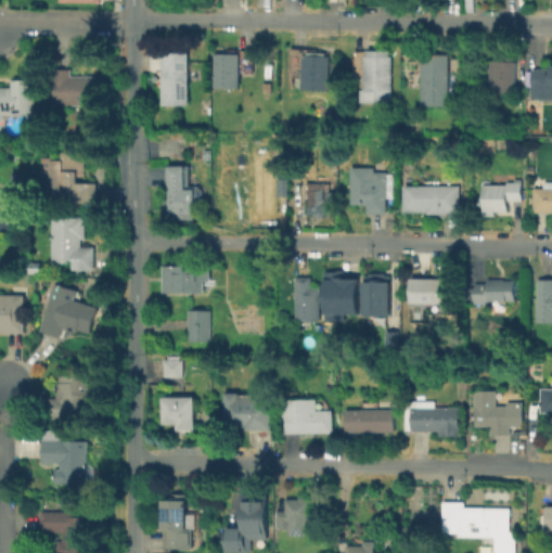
[(232,48),(232,55),(251,55),(249,76),(238,75),(238,89),(212,88),(213,54),(217,54),(217,48),(232,48)]
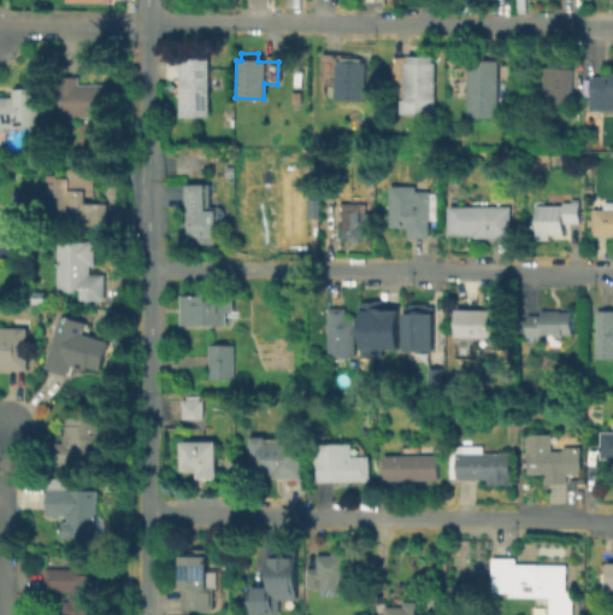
[(207,60),(207,118),(178,118),(178,60),(207,60)]
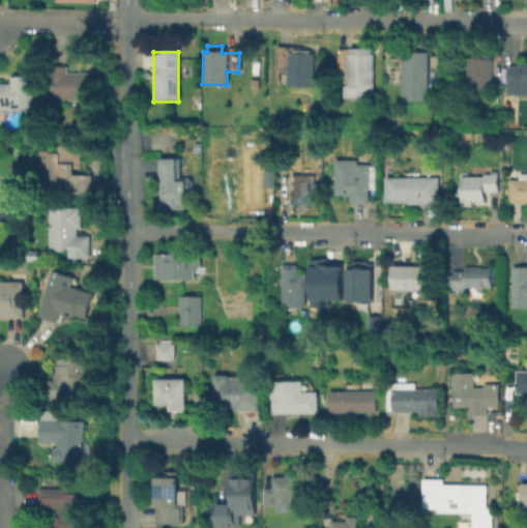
[(426,54),(426,101),(399,101),(400,53),(426,54)]
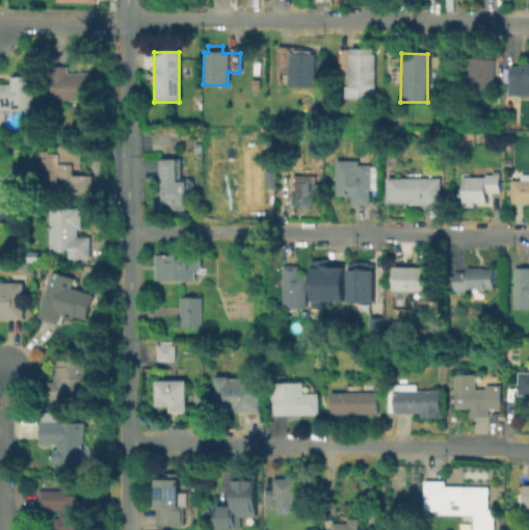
[(313,56),(312,88),(288,87),(289,74),(276,73),(276,54),(313,56)]
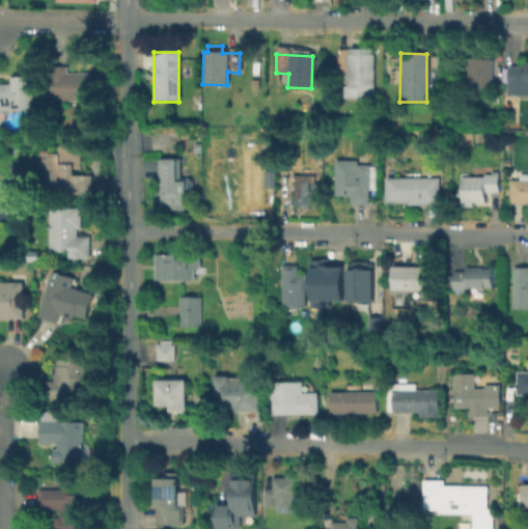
[(373,56),(373,88),(348,88),(348,74),(335,74),(335,56),(373,56)]
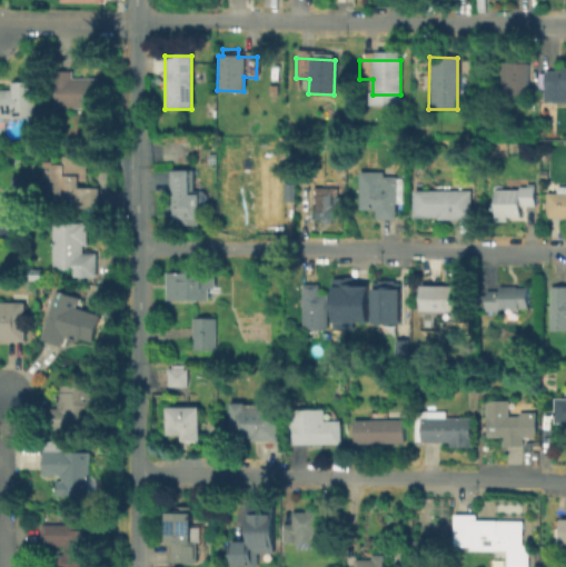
[(528,65),(527,97),(515,97),(515,87),(500,86),(502,63),(528,65)]
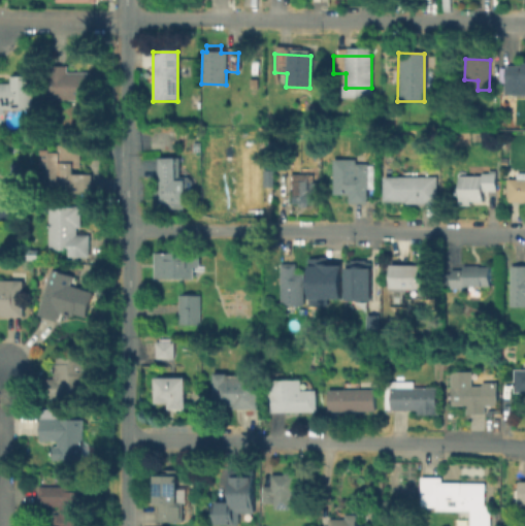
[(524,64),(524,96),(503,96),(502,85),(504,85),(505,67),(520,67),(520,64),(524,64)]
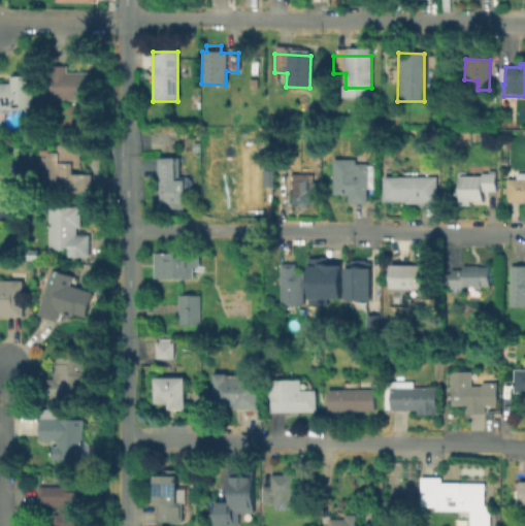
[(89,73),(89,102),(46,102),(46,67),(65,67),(66,73),(89,73)]
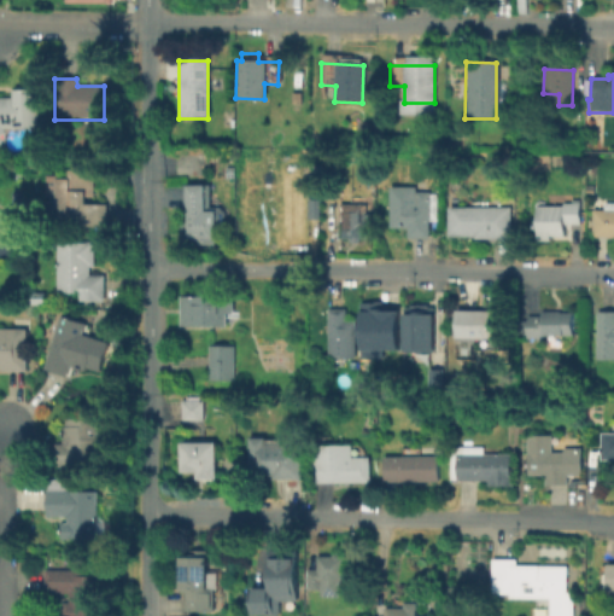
[(0,99),(7,99),(7,92),(33,92),(34,131),(0,132),(0,135),(0,99)]
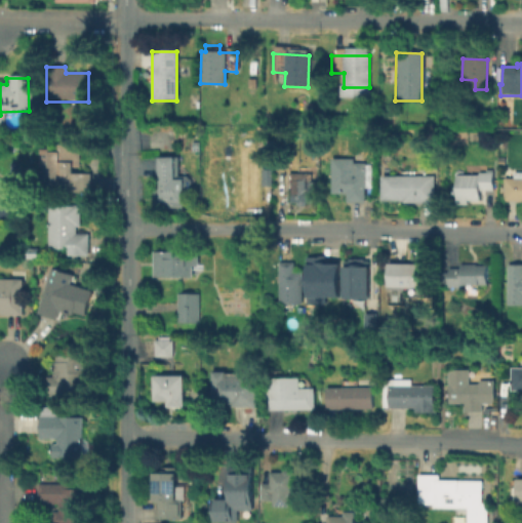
[(29,144),(21,144),(21,135),(29,135),(29,144)]
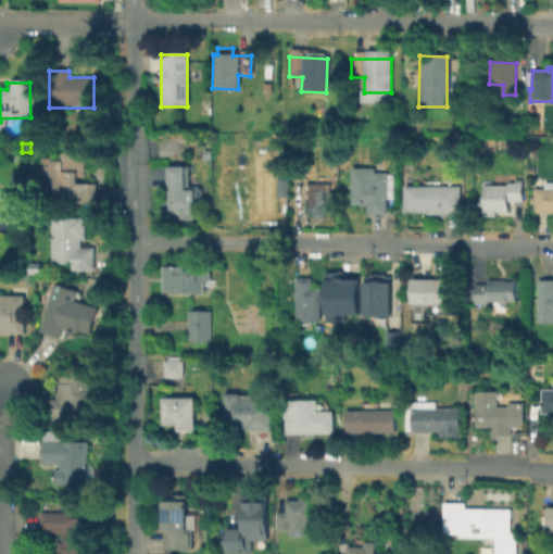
[(83,154),(82,177),(76,177),(76,184),(93,185),(93,204),(57,203),(57,201),(50,201),(51,179),(49,179),(49,162),(61,162),(61,154),(83,154)]
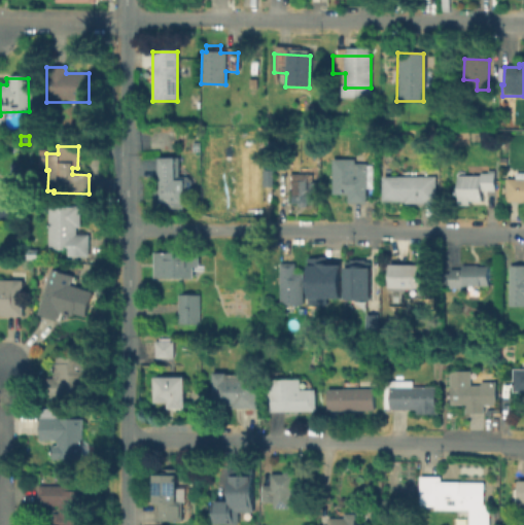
[(182,180),(182,209),(158,209),(159,159),(174,159),(174,180),(182,180)]
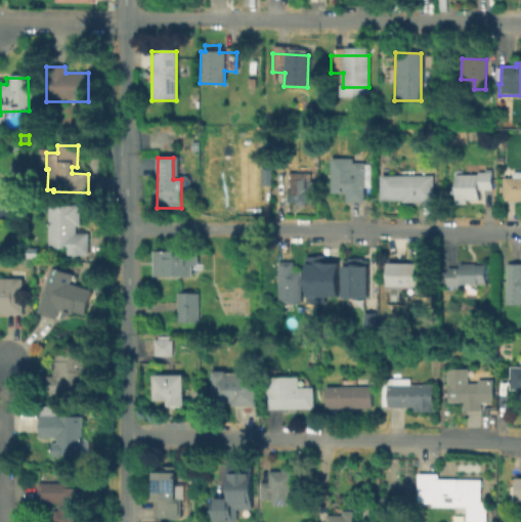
[(361,163),(361,203),(344,203),(344,194),(330,194),(330,159),(351,159),(351,163),(361,163)]
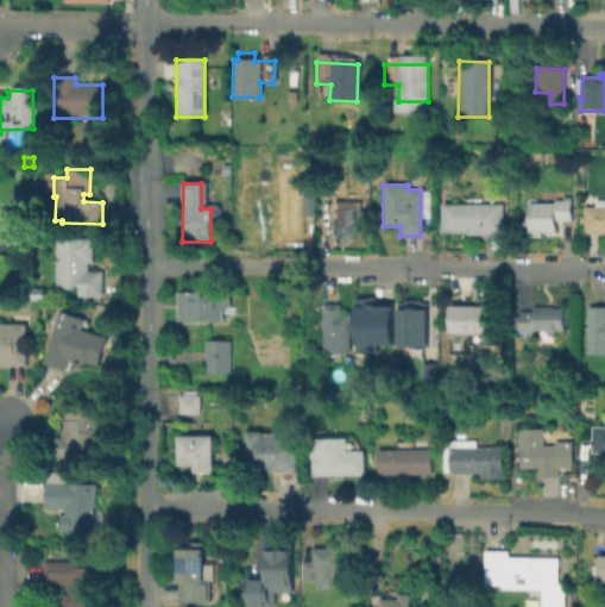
[(301,220),(301,200),(314,200),(314,220),(301,220)]
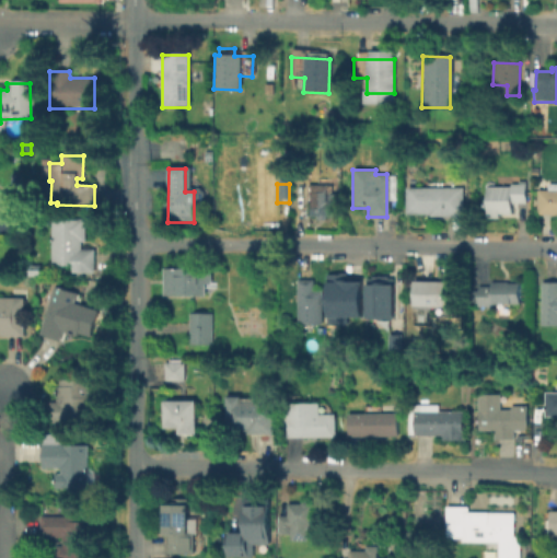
[(525,185),(524,205),(511,204),(511,216),(497,216),(497,220),(487,220),(487,187),(510,188),(510,185),(525,185)]
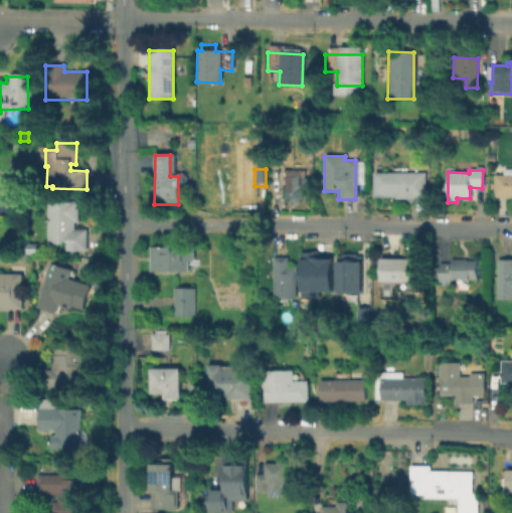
[(511,170),(511,198),(493,198),(493,176),(502,176),(503,170),(511,170)]
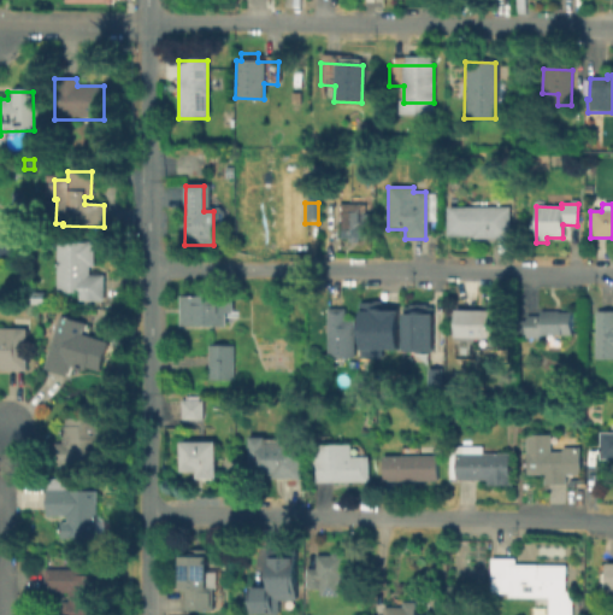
[(365,214),(365,227),(361,227),(361,239),(354,239),(354,244),(346,244),(346,240),(339,240),(339,222),(336,222),(336,205),(363,205),(363,214),(365,214)]
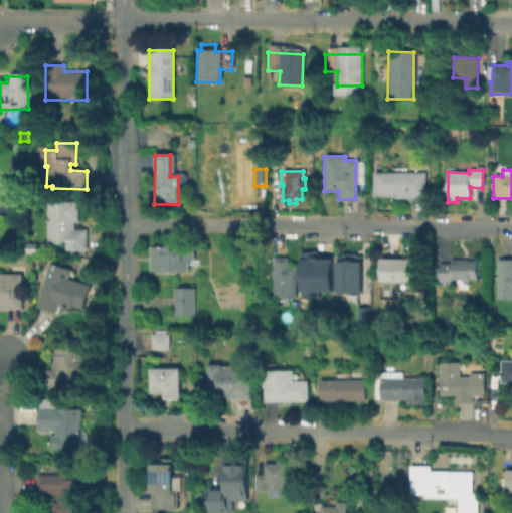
[(424,173),(424,199),(395,199),(395,198),(374,198),(373,173),(424,173)]
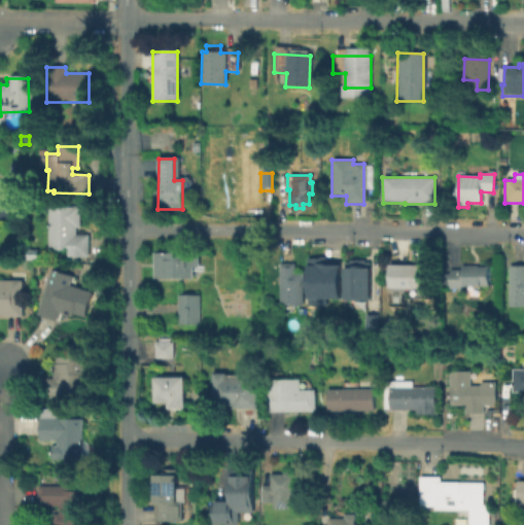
[(86,235),(86,258),(65,258),(65,251),(45,251),(45,207),(78,207),(78,229),(74,229),(74,235),(86,235)]
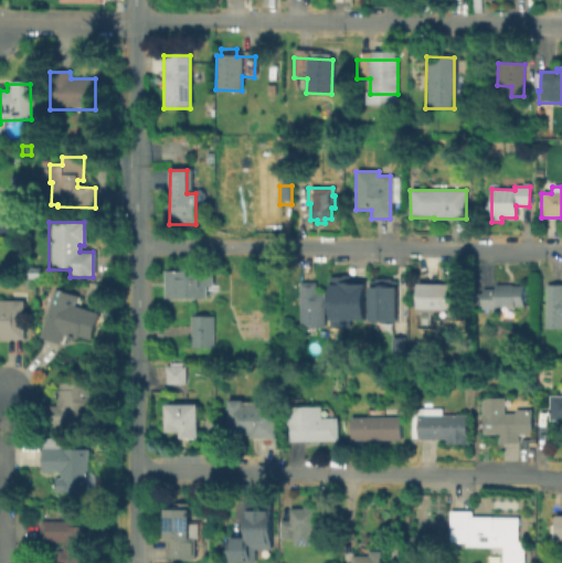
[(212,272),(212,288),(205,288),(205,300),(163,300),(163,271),(212,272)]
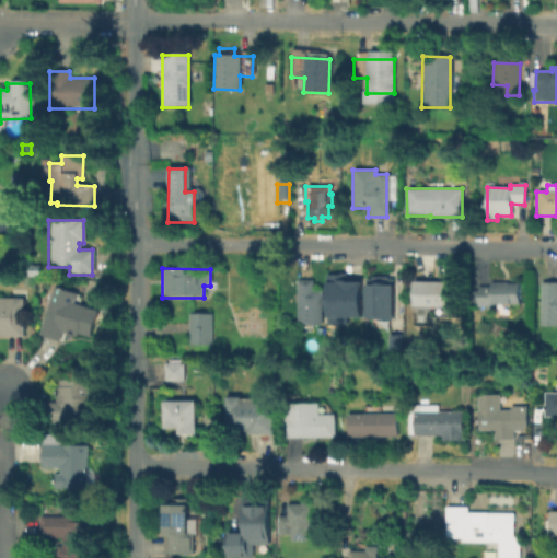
[(361,279),(362,318),(389,318),(387,279),(361,279)]
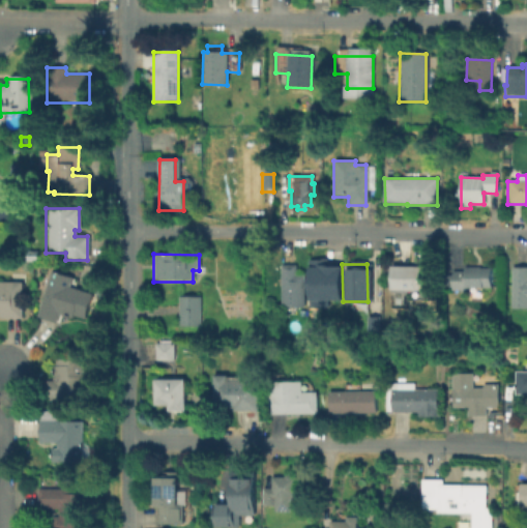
[(294,266),(294,274),(302,274),(302,308),(280,308),(281,266),(294,266)]
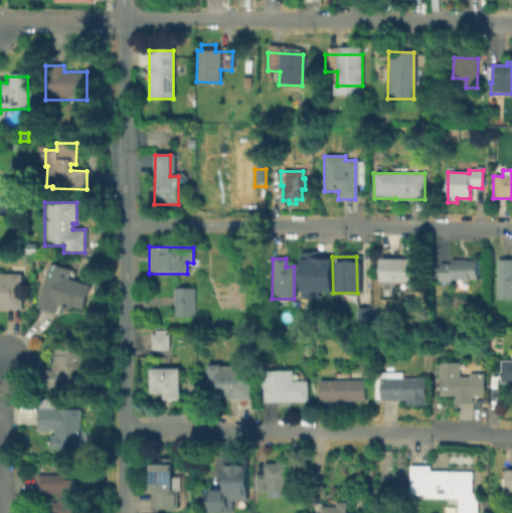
[(311,264),(315,264),(315,261),(330,261),(330,293),(317,293),(317,294),(309,294),(309,293),(300,293),(300,260),(311,260),(311,264)]
